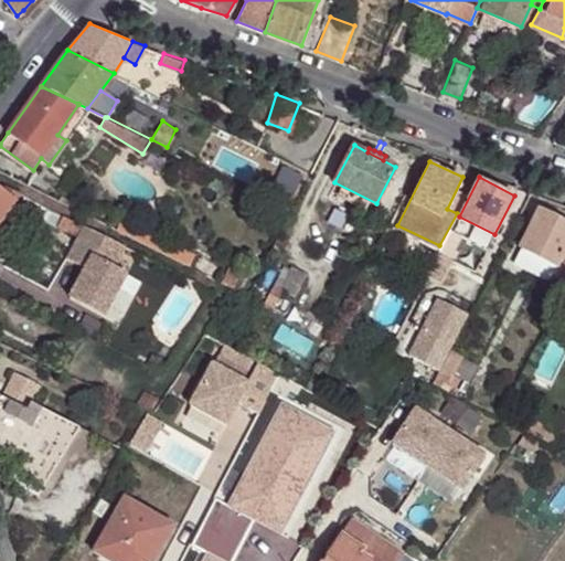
[(391,200),(398,203),(407,187),(400,182),(391,200)]
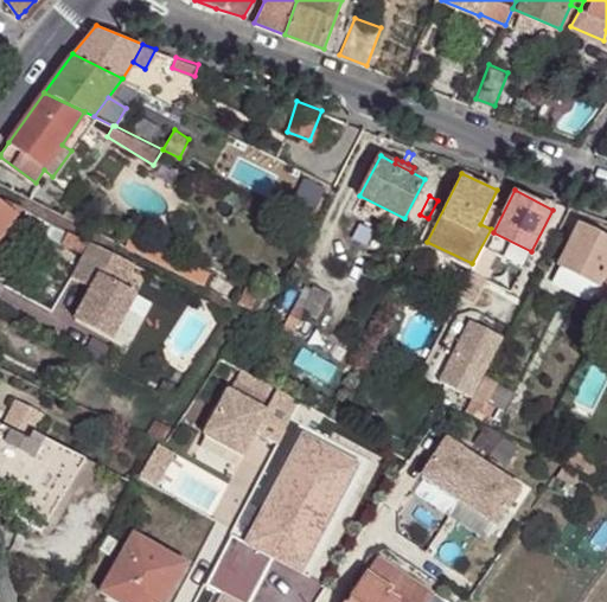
[(0,198),(0,236),(18,211),(0,198)]
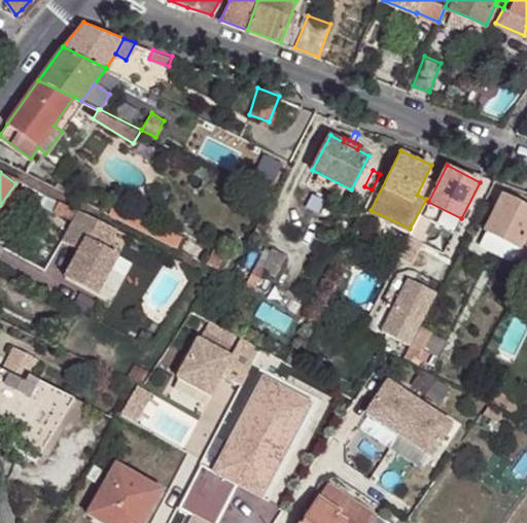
[(526,208),(502,197),(485,230),(478,243),(511,260),(518,247),(523,237),(526,238),(526,244),(520,258),(526,262),(526,208)]
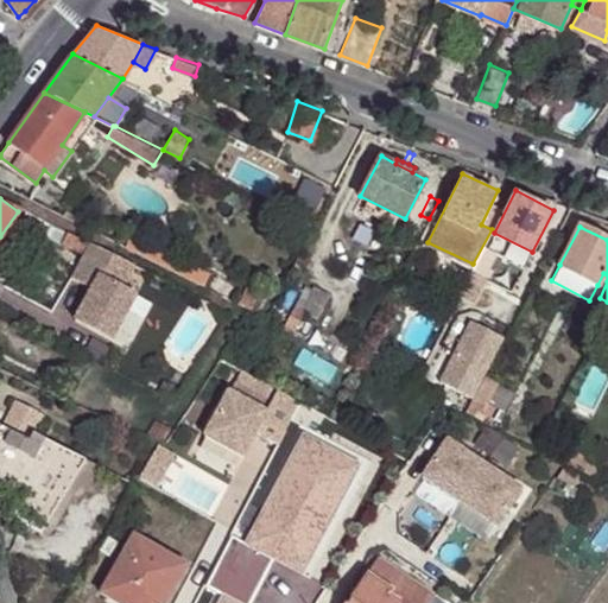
[(84,251),(90,240),(69,229),(63,240),(84,251)]
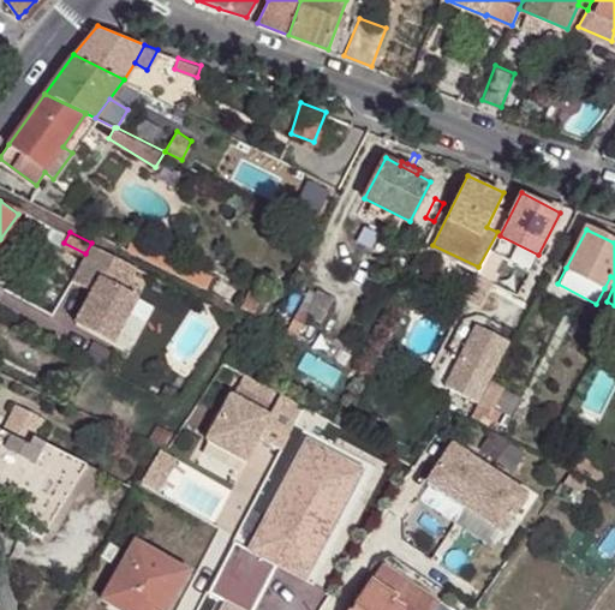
[(206,287),(213,273),(136,235),(129,249),(206,287)]
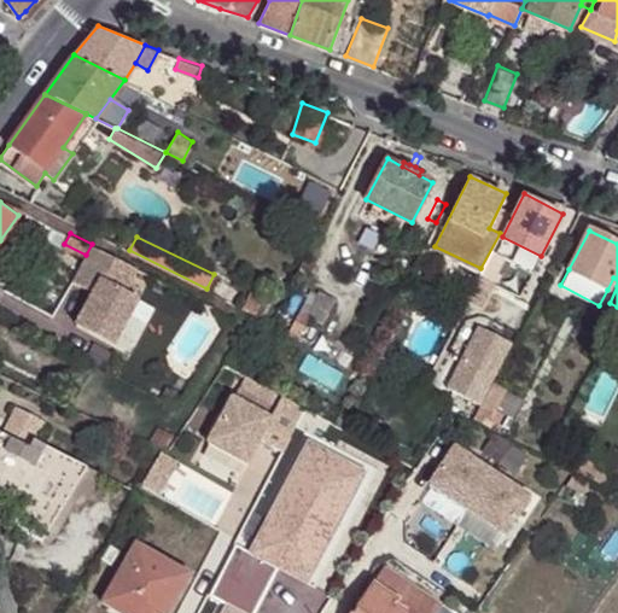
[(414,243),(424,247),(426,241),(417,238),(414,243)]
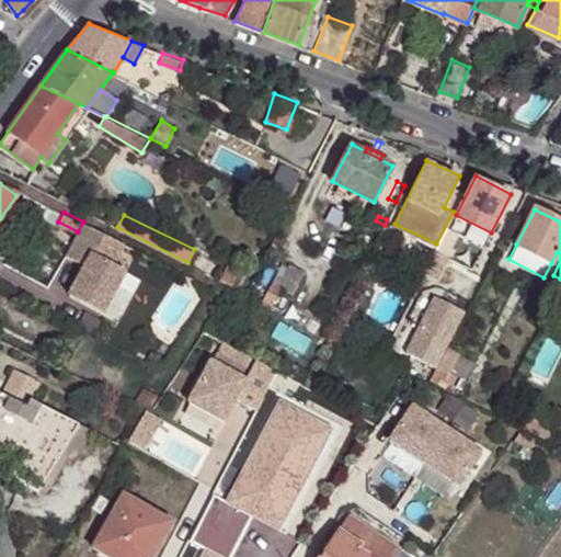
[(78,231),(66,254),(87,264),(70,294),(104,311),(127,269),(115,262),(125,243),(121,241),(83,222),(78,231)]
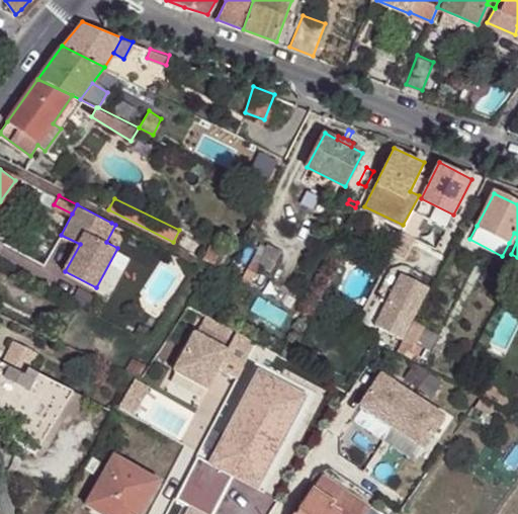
[(402,231),(392,250),(405,257),(415,238),(412,236),(415,230),(404,227),(402,231)]
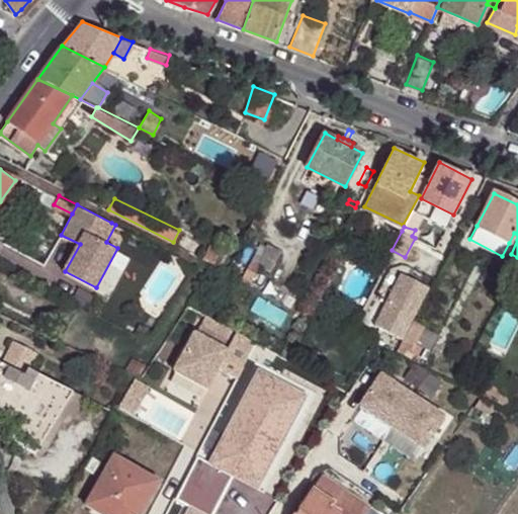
[(266,245),(259,241),(250,258),(257,261),(266,245)]
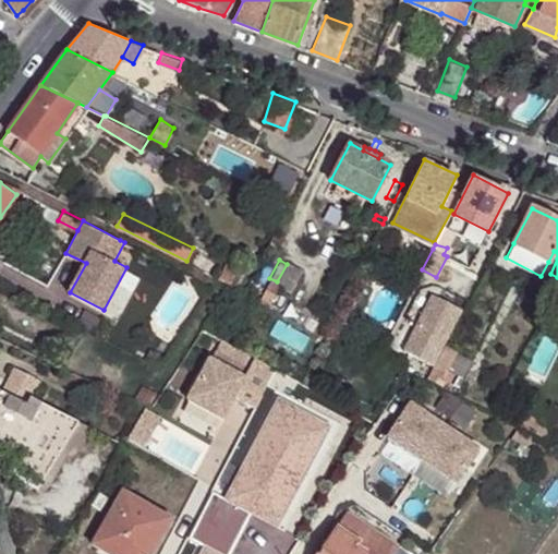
[(218,276),(231,284),(238,267),(227,261),(218,276)]
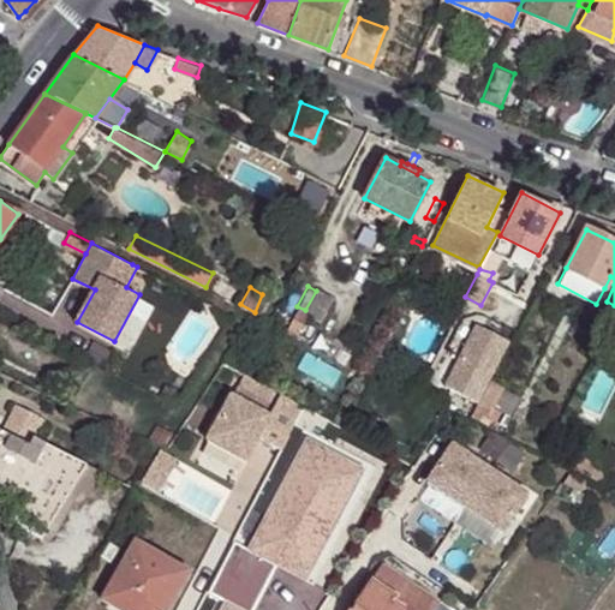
[(305,310),(305,311),(321,320),(334,294),(317,287),(316,291),(305,310)]
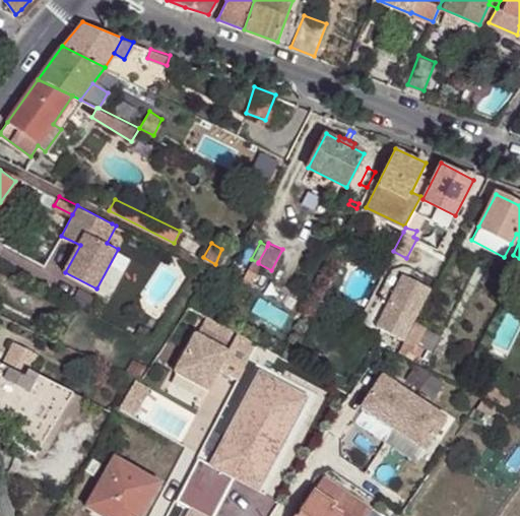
[(243,275),(250,279),(258,263),(258,262),(251,259),(243,275)]
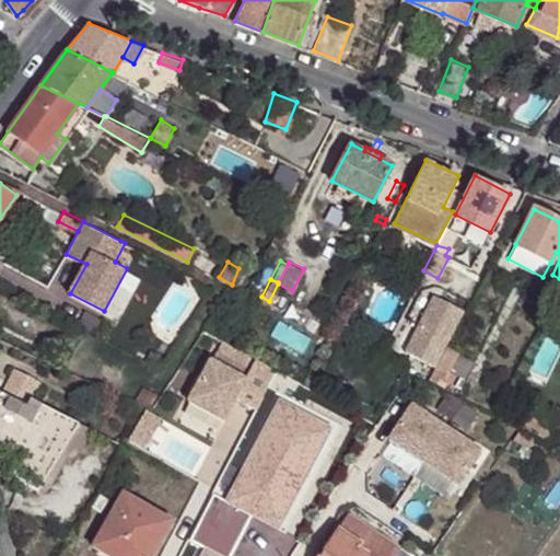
[(448,345),(431,378),(441,383),(458,350),(448,345)]
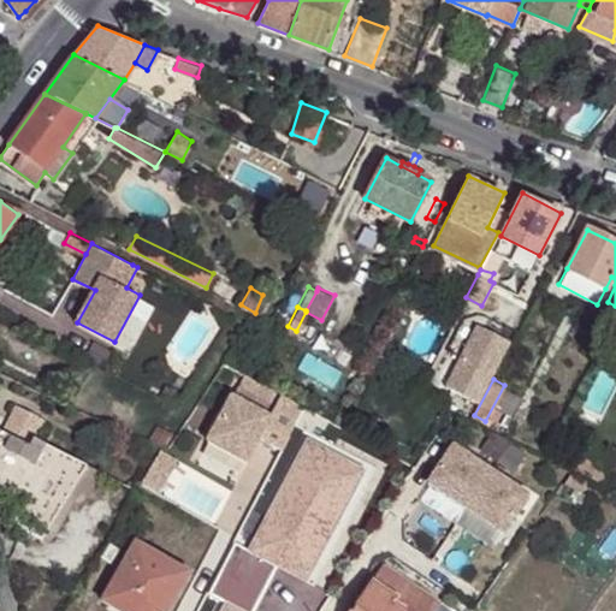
[(324,410),(329,399),(312,391),(306,401),(324,410)]
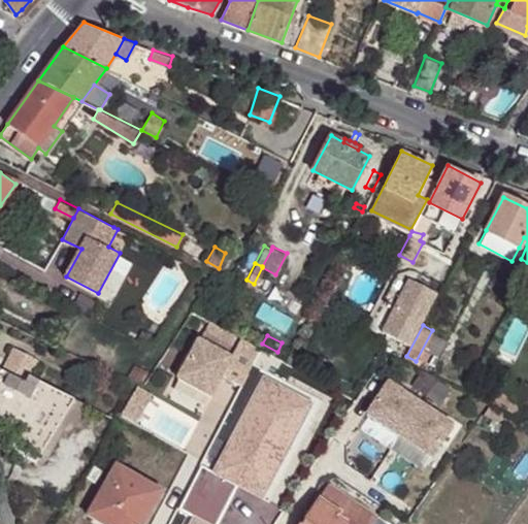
[(199,338),(178,377),(212,395),(229,362),(248,372),(258,354),(261,348),(241,337),(232,355),(199,338)]
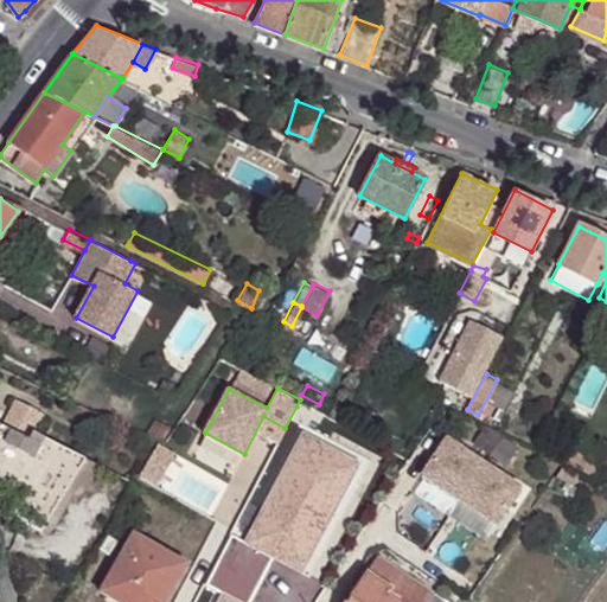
[(16,397),(1,423),(30,439),(33,430),(43,411),(16,397)]
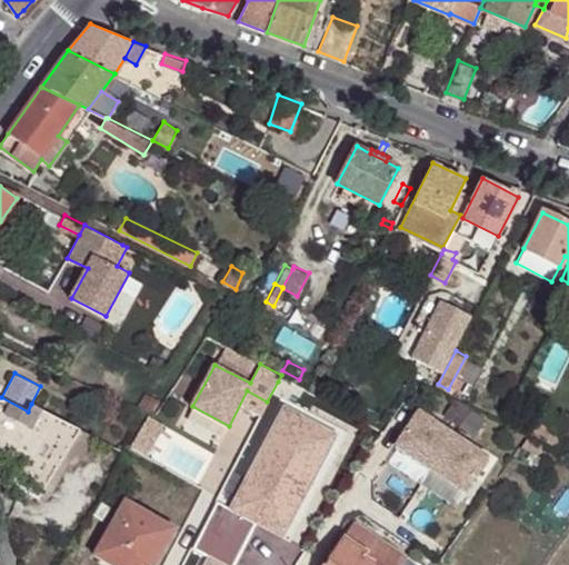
[(267,402),(261,413),(272,419),(292,380),(281,374),(281,375),(278,382),(267,402)]
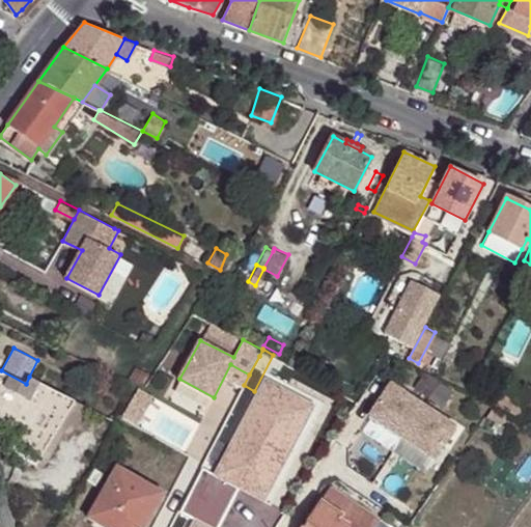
[(0,441),(36,465),(76,399),(29,377),(26,384),(1,370),(0,369),(0,441)]
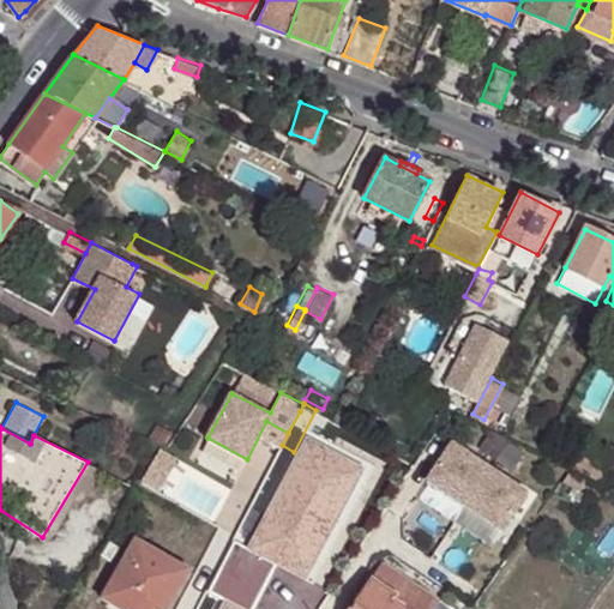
[(421,484),(504,528),(528,482),(445,439),(421,484)]
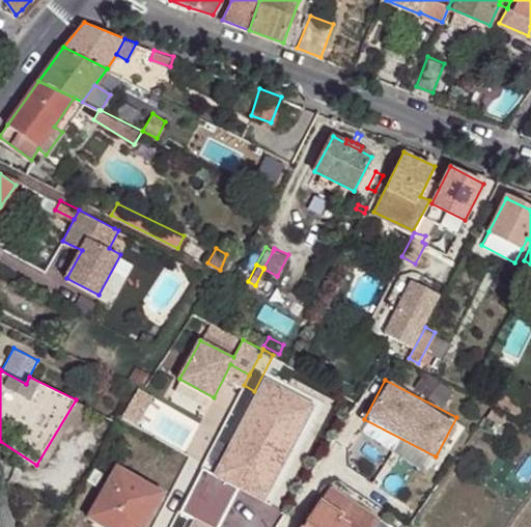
[(504,385),(495,404),(520,415),(528,397),(504,385)]
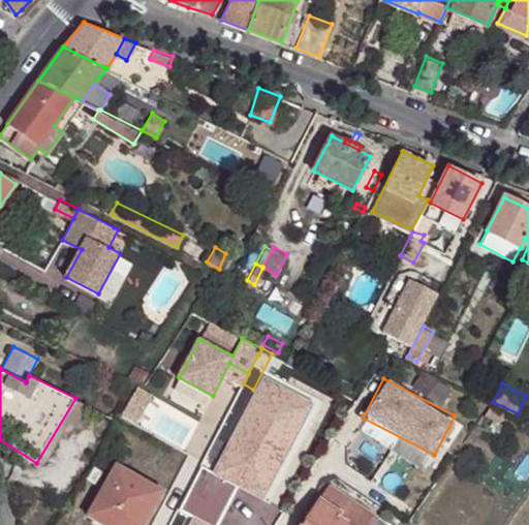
[(245,419),(224,459),(261,479),(282,439),(245,419)]
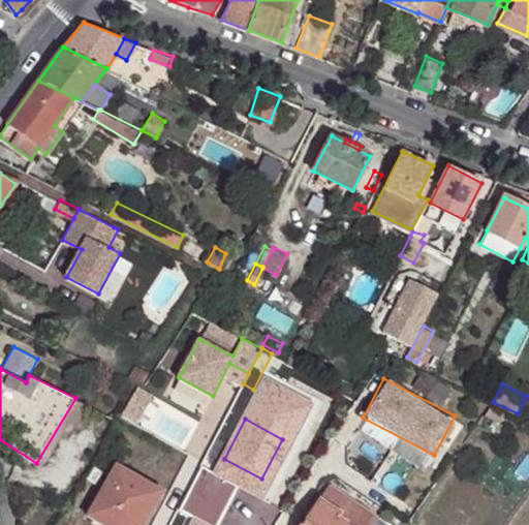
[(117,462),(87,514),(106,524),(124,524),(125,524),(126,524),(143,524),(163,490),(117,462)]
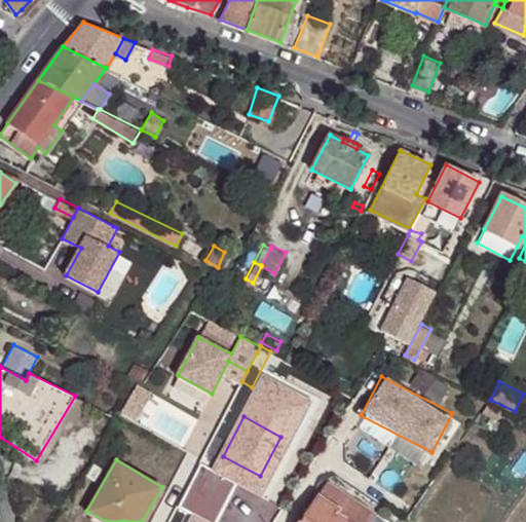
[(369,521),(375,513),(328,481),(302,521),(369,521)]
